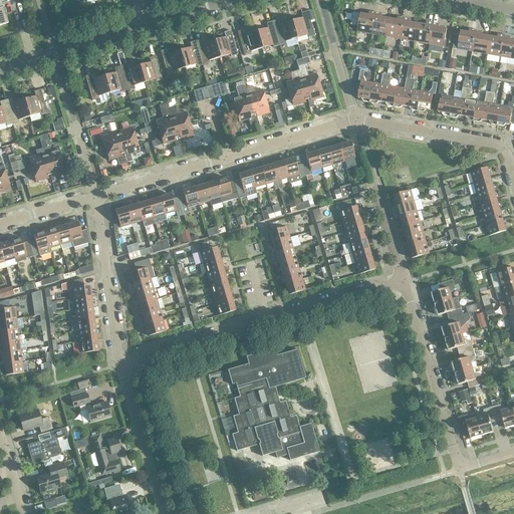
[(291,22),(296,38),(307,35),(308,37),(314,35),(307,12),(301,13),(302,18),(291,22)]
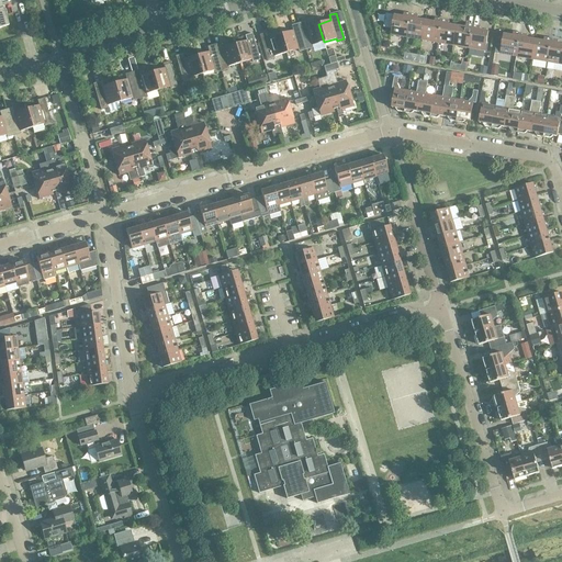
[(406,37),(411,15),(404,13),(403,17),(386,14),(383,27),(392,29),(391,35),(406,37)]
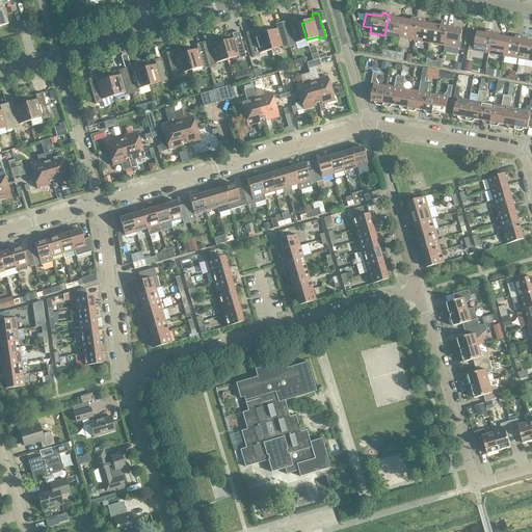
[(395,16),(389,15),(384,35),(400,38),(403,20),(395,19),(395,16)]
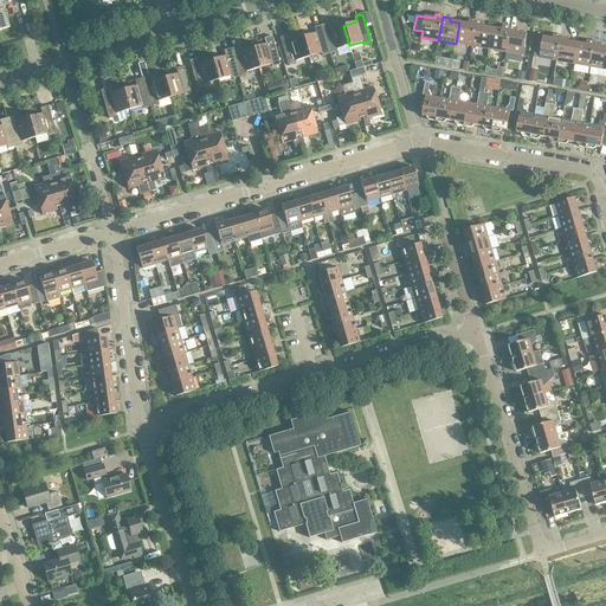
[(469,24),(459,23),(456,44),(472,46),(476,23),(469,20),(469,24)]
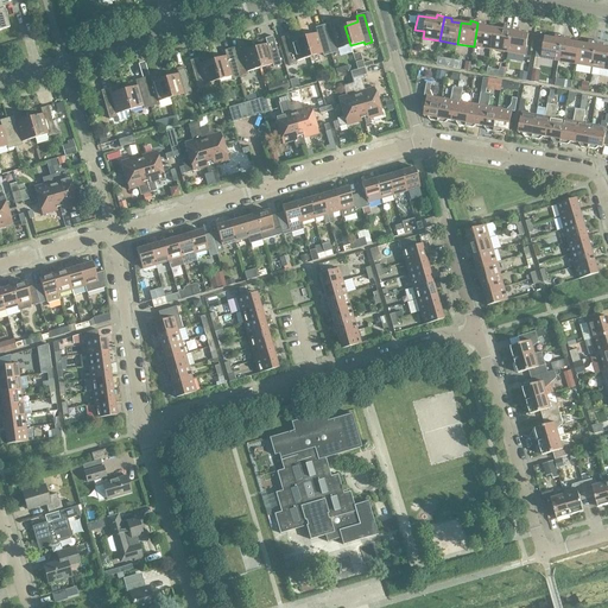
[(486,24),(477,23),(474,46),(491,50),(494,29),(485,27),(486,24)]
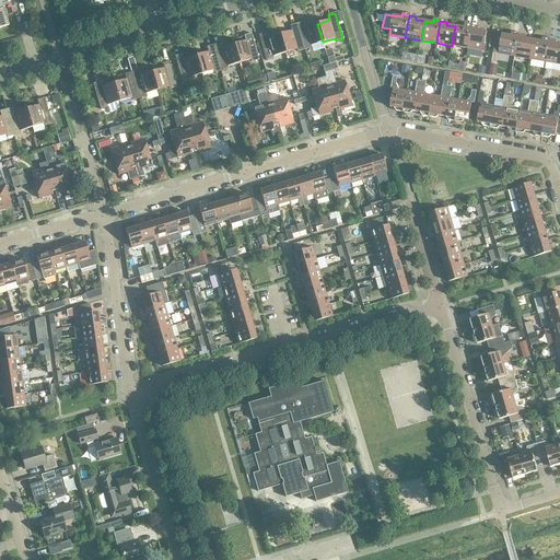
[(323,42),(317,24),(305,27),(303,22),(296,24),(304,50),(312,48),(311,46),(323,42)]
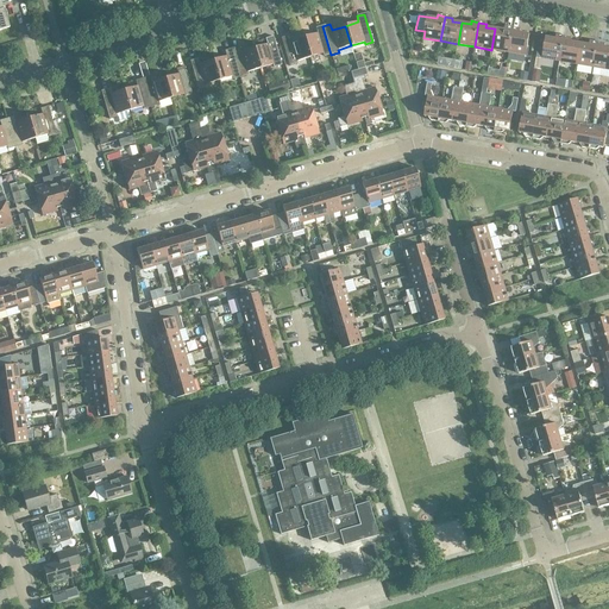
[(303,38),(309,57),(322,54),(324,57),(331,55),(322,26),(315,29),(318,33),(303,38)]
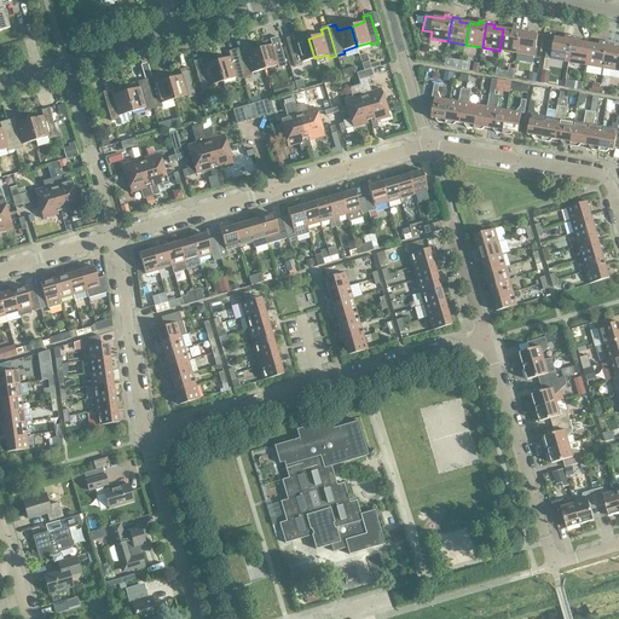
[(513,30),(503,29),(499,51),(516,53),(521,29),(513,27),(513,30)]
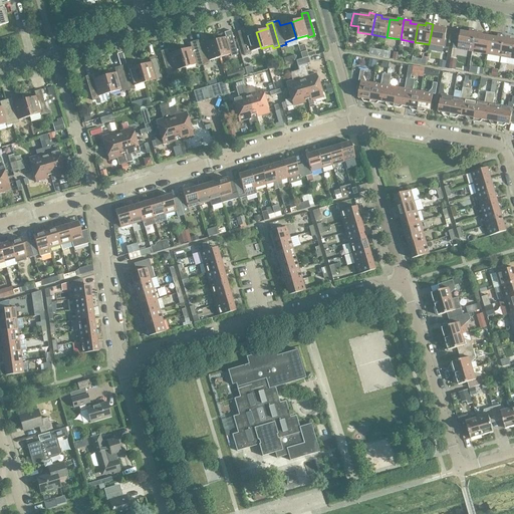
[(439,25),(433,24),(429,44),(444,47),(447,29),(439,28),(439,25)]
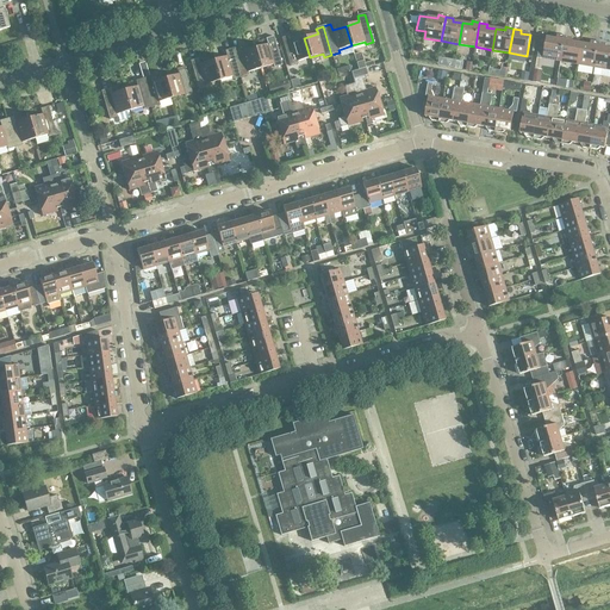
[(310,57),(304,38),(291,42),(290,36),(281,38),(290,67),(298,64),(297,62),(310,57)]
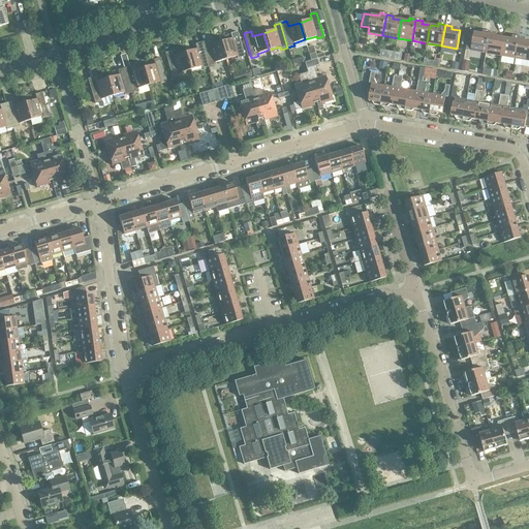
[(466,51),(471,51),(486,54),(490,32),(483,31),(483,34),(469,32),(466,51)]
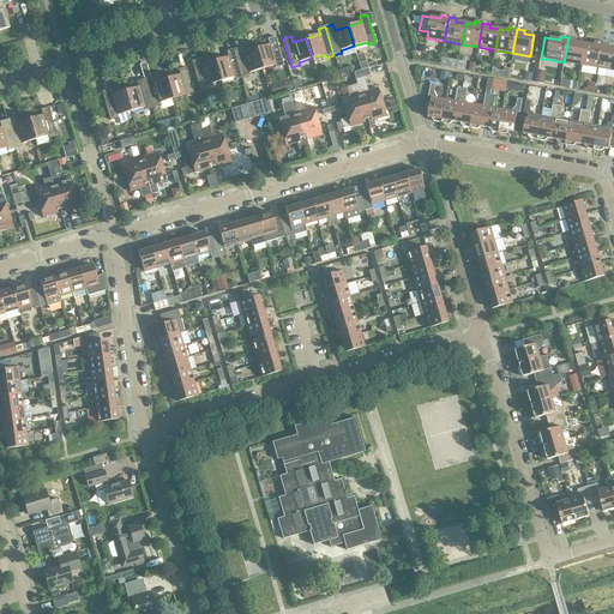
[(256,49),(262,70),(275,66),(276,68),(283,66),(276,37),(268,40),(270,46),(256,49)]
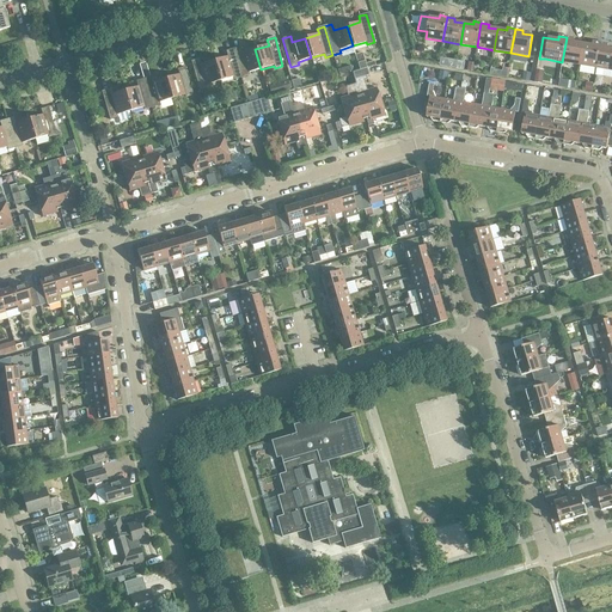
[(574,38),(567,37),(562,62),(579,65),(582,44),(574,42),(574,38)]
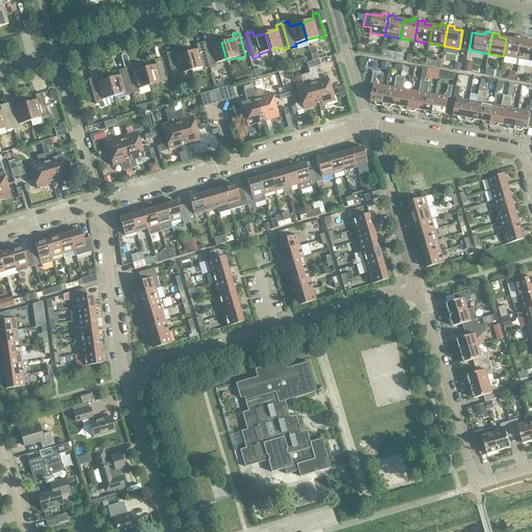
[(514,40),(506,38),(503,56),(517,59),(522,37),(515,36),(514,40)]
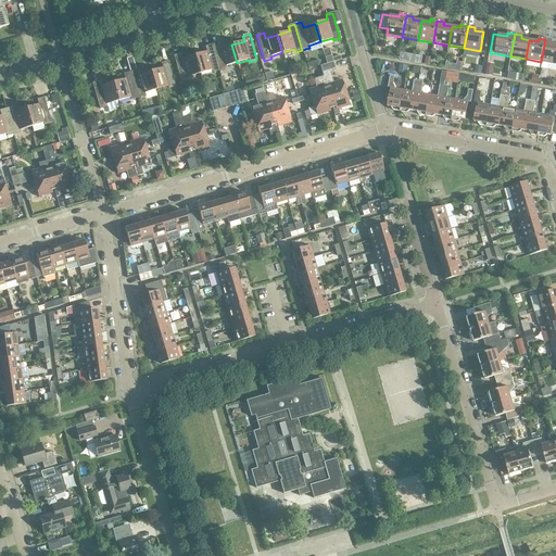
[(545,39),(541,62),(555,64),(555,43),(552,43),(552,40),(545,39)]
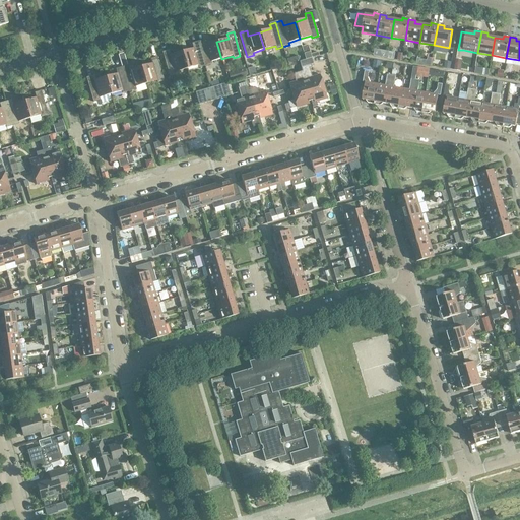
[(221,59),(216,42),(205,45),(204,41),(198,42),(205,66),(211,64),(210,62),(221,59)]
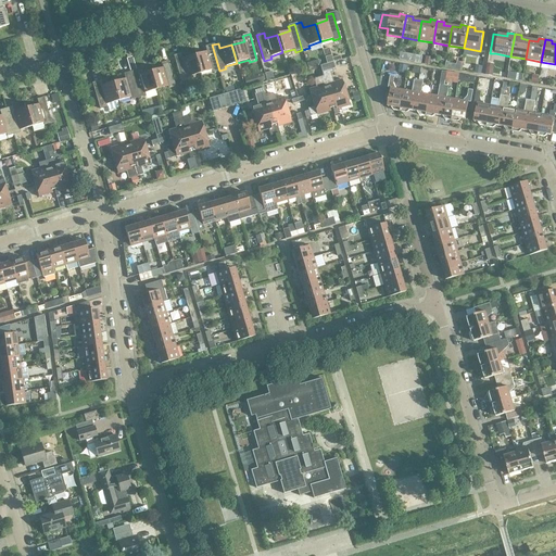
[(194,55),(200,74),(212,71),(212,73),(219,71),(212,45),(205,47),(206,52),(194,55)]
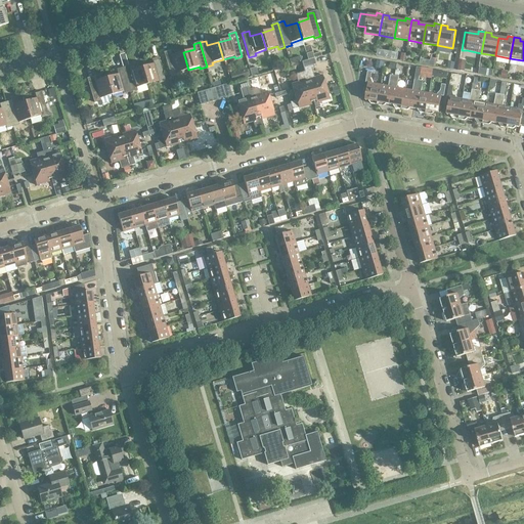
[(188,70),(183,52),(171,56),(170,51),(164,53),(171,77),(177,75),(177,73),(188,70)]
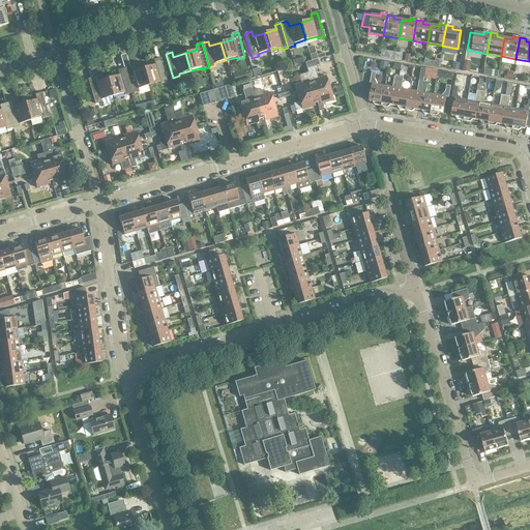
[(155,65),(143,68),(148,86),(159,83),(160,85),(168,83),(160,58),(153,60),(155,65)]
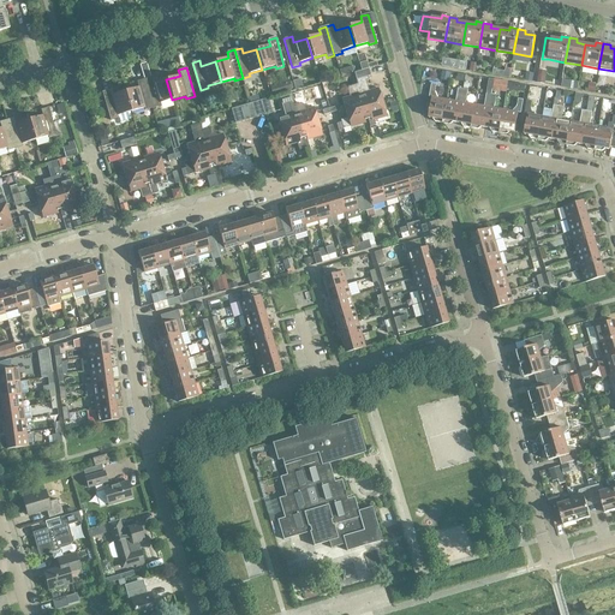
[(369,69),(354,73),(356,81),(368,77),(370,76),(369,69)]
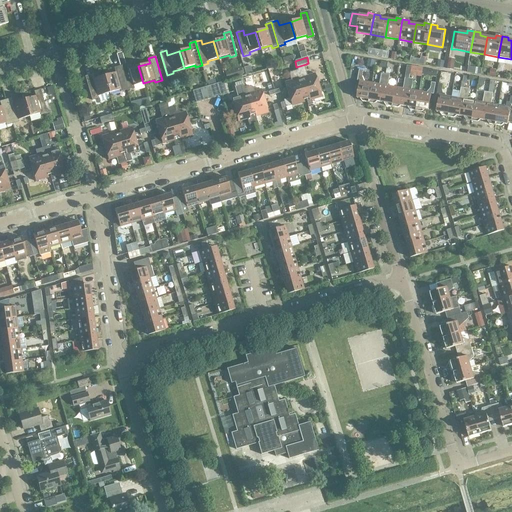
[(375,60),(368,59),(366,67),(374,68),(375,60)]
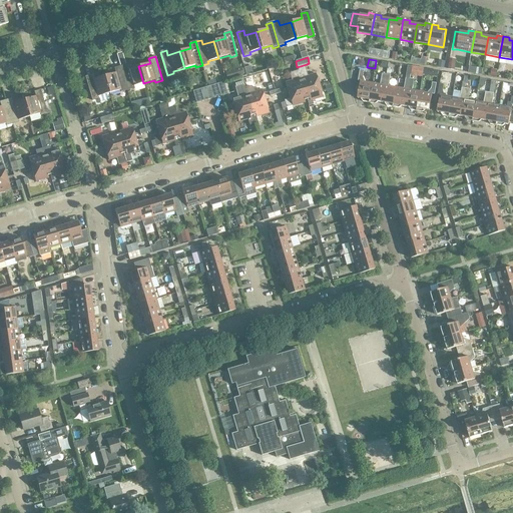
[(308,67),(307,64),(297,67),(298,70),(304,90),(319,86),(316,74),(308,76),(306,68),(308,67)]
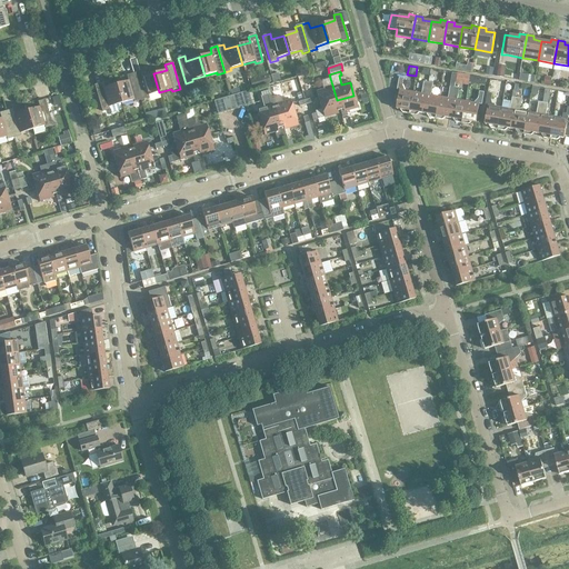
[(147,96),(159,92),(153,73),(141,78),(140,72),(133,73),(141,100),(148,98),(147,96)]
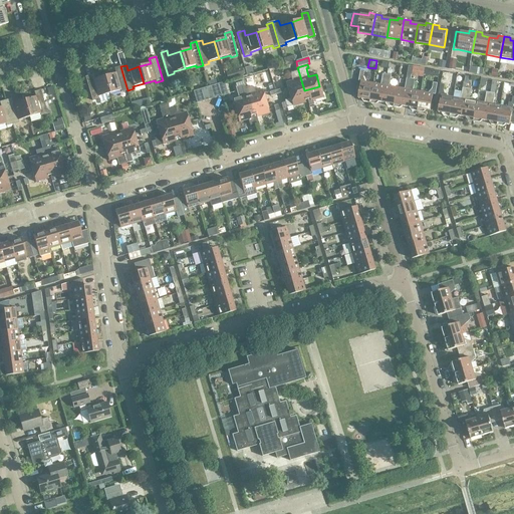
[(127,90),(120,66),(114,68),(115,73),(104,76),(109,93),(120,90),(120,92),(127,90)]
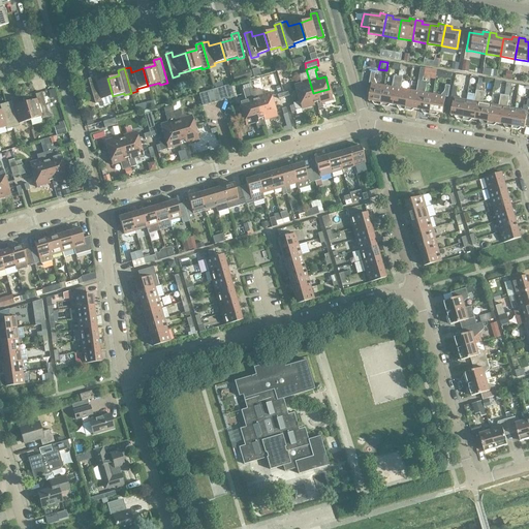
[(248,68),(231,73),(235,83),(251,78),(248,68)]
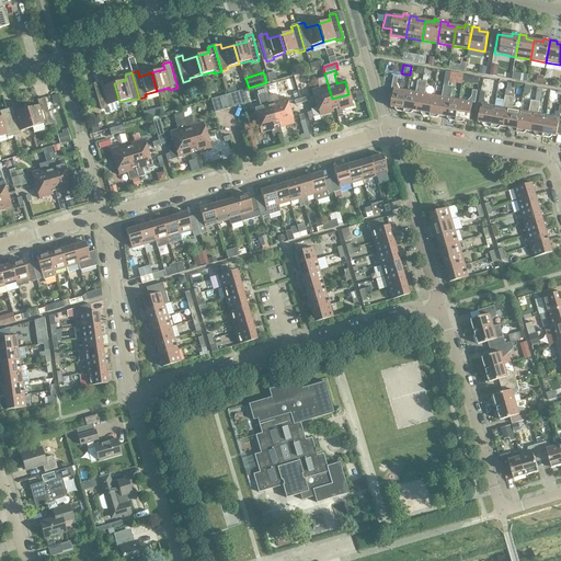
[(274,72),(266,75),(268,82),(276,80),(274,72)]
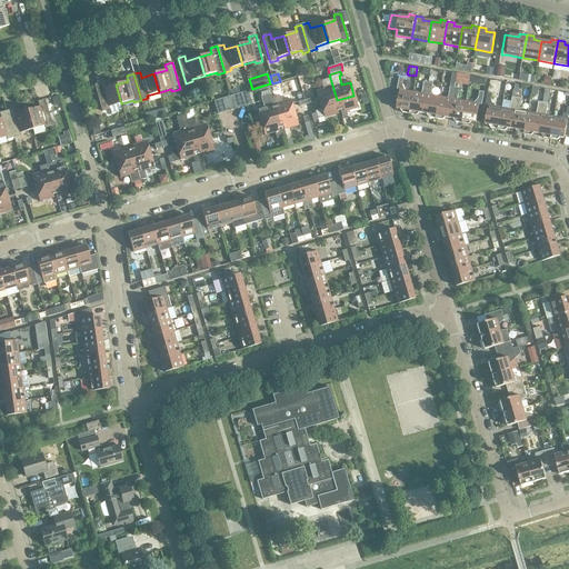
[(457,73),(456,82),(468,85),(470,77),(457,73)]
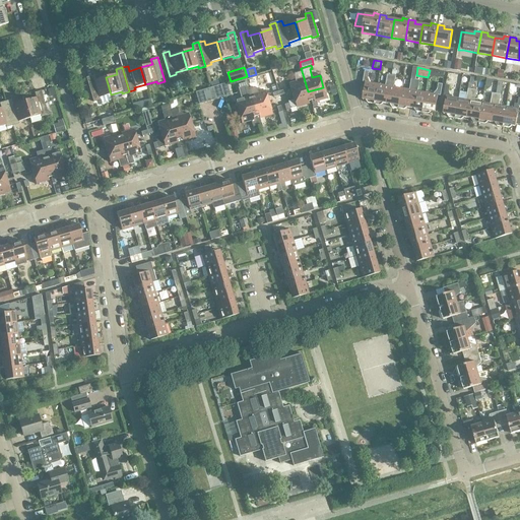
[(293,96),(308,91),(302,71),(295,74),(294,76),(295,82),(288,84),(293,96)]
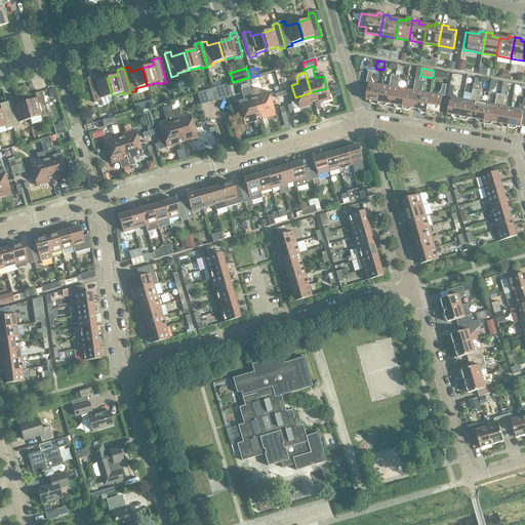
[(377,106),(381,85),(374,84),(371,79),(372,72),(368,72),(367,78),(365,83),(368,83),(366,101),(370,102),(369,103),(371,105),(377,106)]
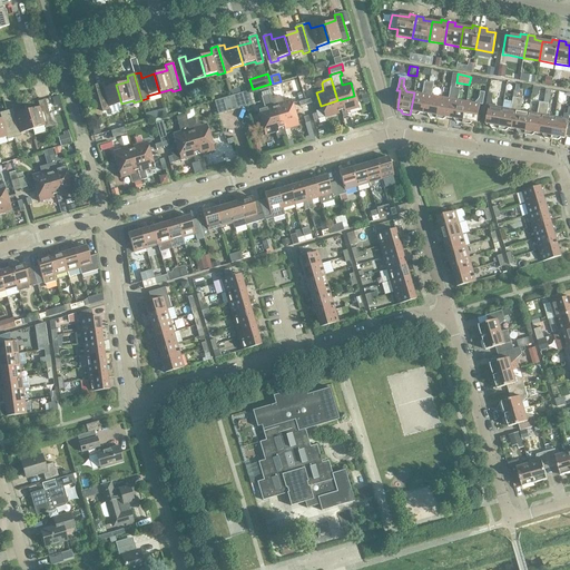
[(423,114),(428,90),(429,82),(424,82),(422,95),(414,92),(410,115),(416,116),(420,114),(420,112),(423,114)]
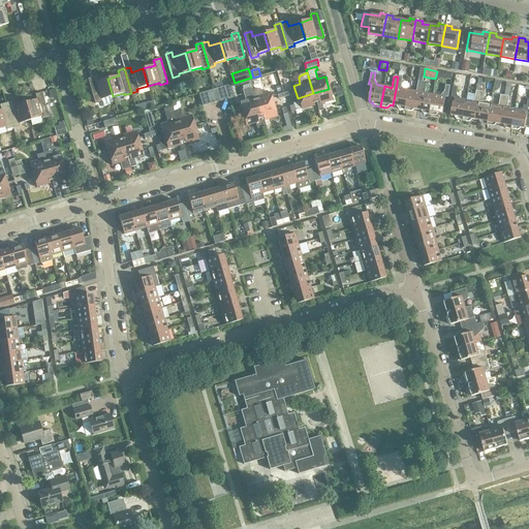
[(399,110),(405,111),(408,91),(400,89),(402,78),(398,76),(397,84),(393,105),(397,106),(397,107),(399,110)]
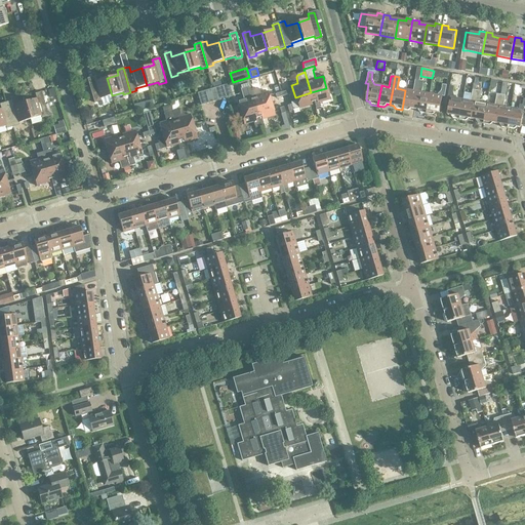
[(112,95),(107,78),(94,82),(93,77),(87,79),(94,104),(101,102),(101,98),(112,95)]
